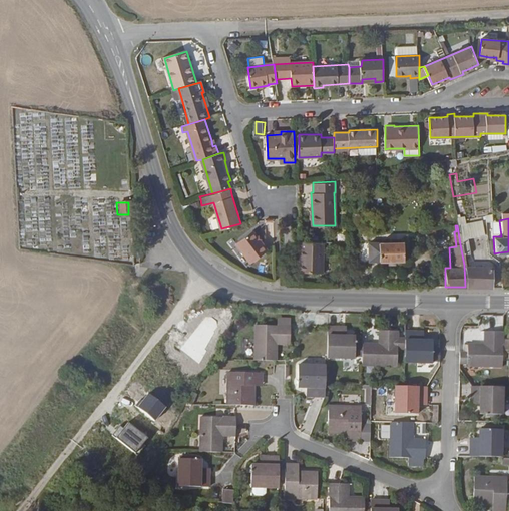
[(255,228),(238,241),(251,260),(269,246),(255,228)]
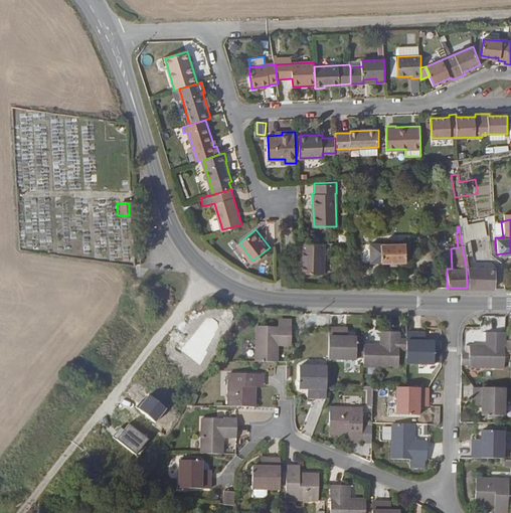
[(326,242),(304,240),(305,261),(302,262),(303,271),(327,272),(326,242)]
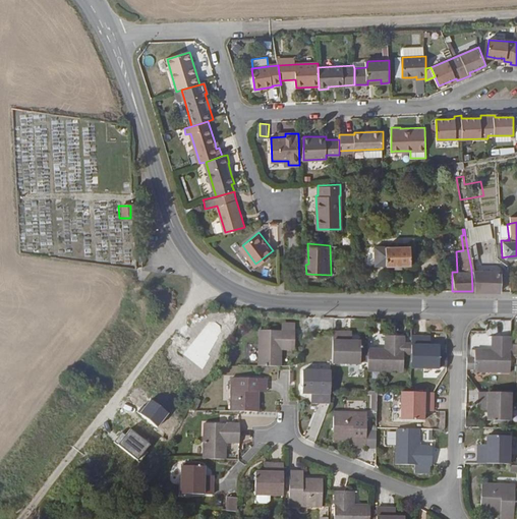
[(408,266),(406,245),(374,246),(374,266),(408,266)]
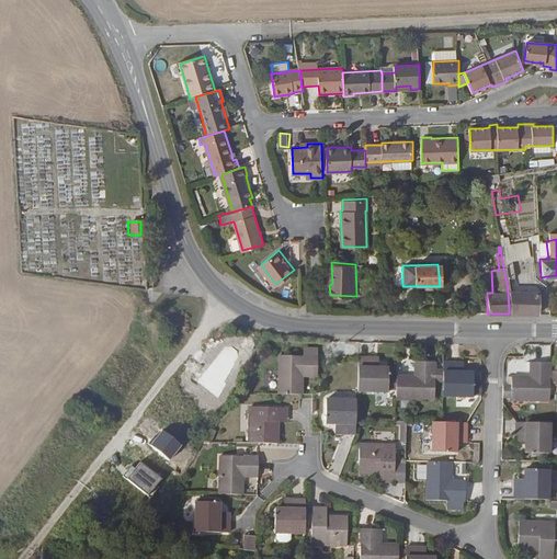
[(535,314),(536,292),(514,293),(509,266),(503,267),(508,289),(509,314),(535,314)]
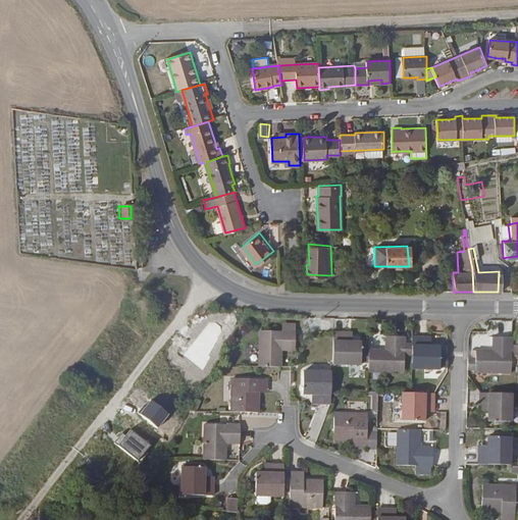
[(259,328),(258,364),(279,365),(280,348),(294,348),(294,329),(259,328)]
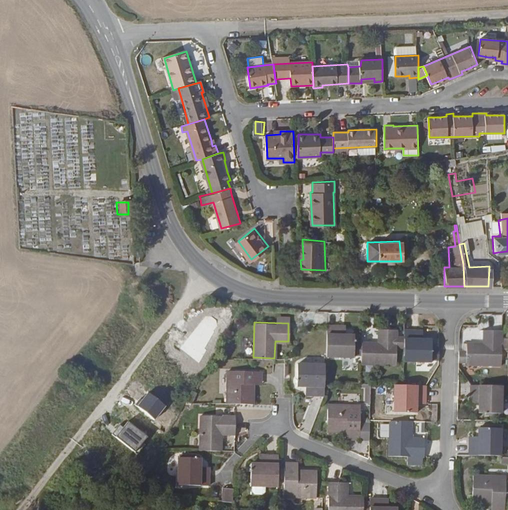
[(339,324),(326,324),(325,355),(352,356),(352,353),(359,353),(359,344),(353,344),(353,333),(344,333),(339,333),(339,324)]
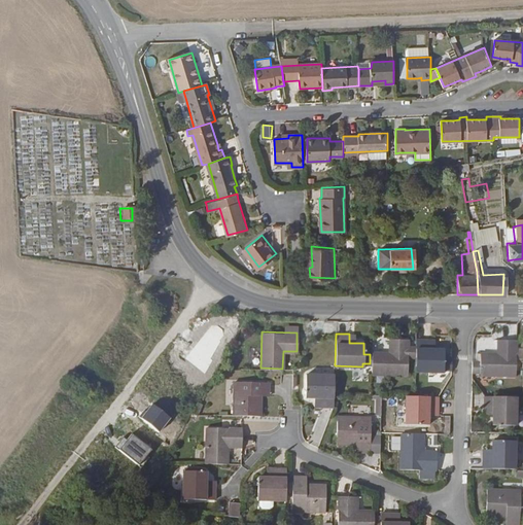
[(370,354),(370,363),(370,374),(406,375),(407,357),(414,357),(415,346),(408,346),(408,340),(388,339),(388,352),(371,352),(370,354)]
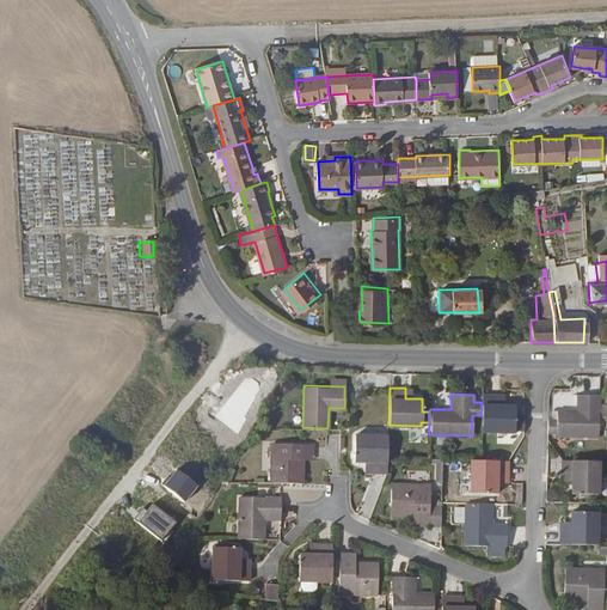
[(596,412),(596,394),(575,394),(575,409),(555,409),(553,414),(545,414),(544,426),(553,426),(553,434),(596,435),(596,412)]
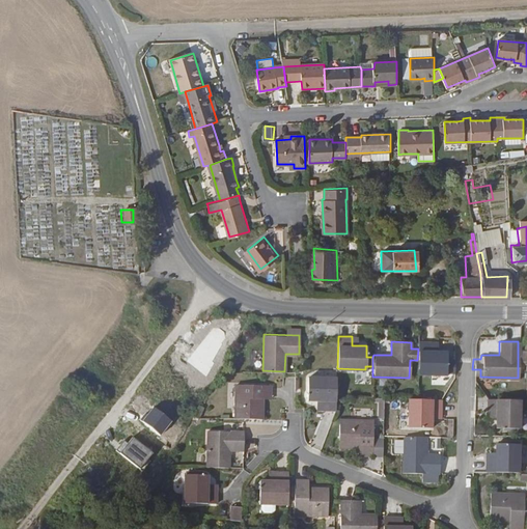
[(433,342),(418,342),(418,349),(417,360),(417,374),(445,376),(445,367),(453,367),(453,358),(445,357),(445,352),(437,352),(432,351),(433,342)]
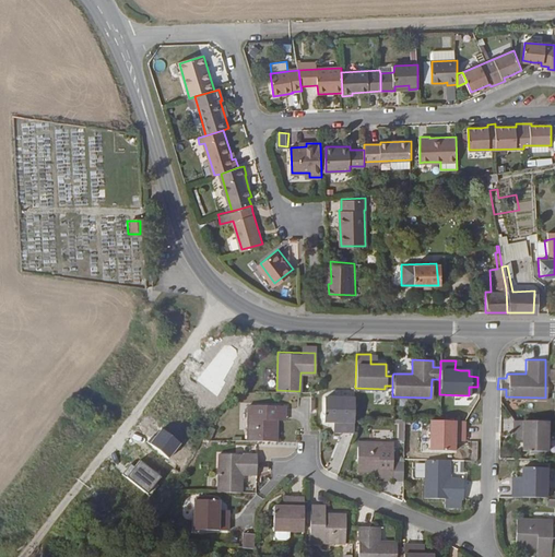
[(338,430),(353,431),(353,417),(353,398),(323,396),(323,422),(332,422),(338,422),(338,430)]
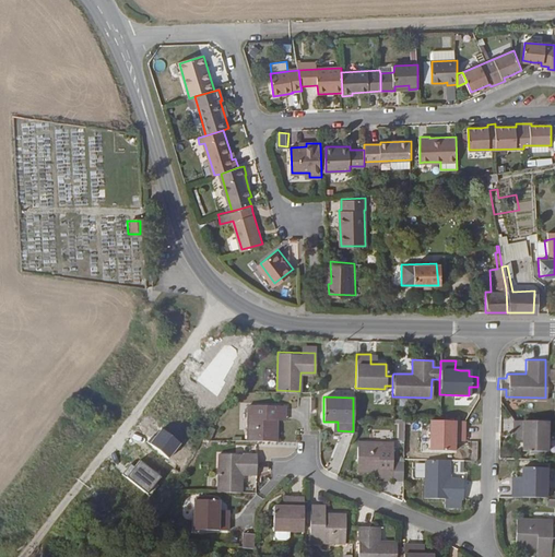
[(246,439),(276,439),(276,418),(276,414),(284,414),(285,405),(247,404),(246,439)]
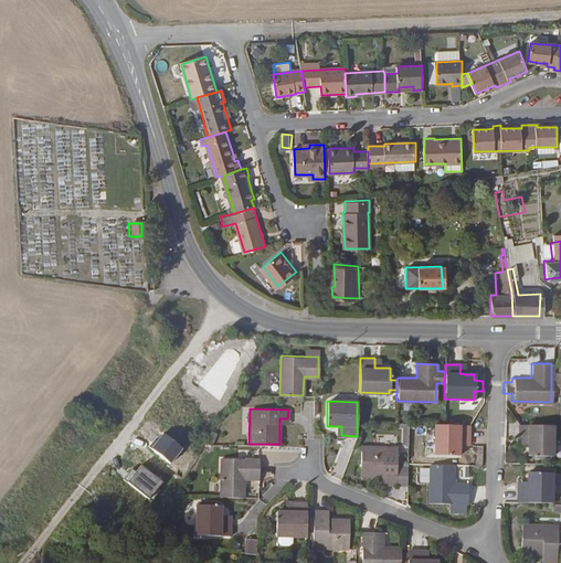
[(466,439),(466,425),(443,424),(432,424),(432,454),(457,454),(457,445),(458,439),(466,439)]
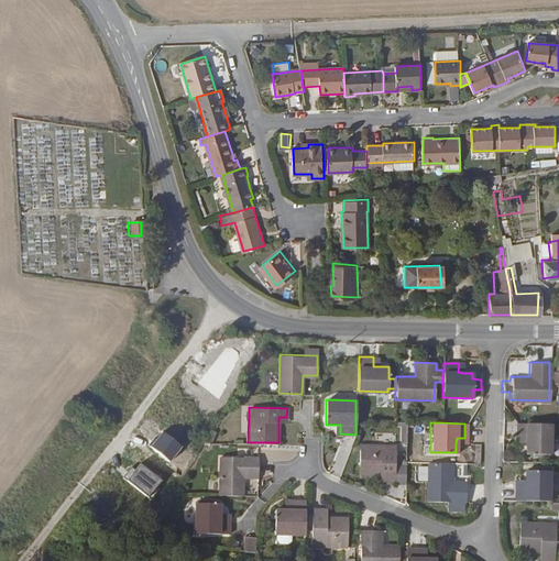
[(549,424),(515,422),(514,438),(523,438),(523,442),(523,452),(548,453),(549,424)]
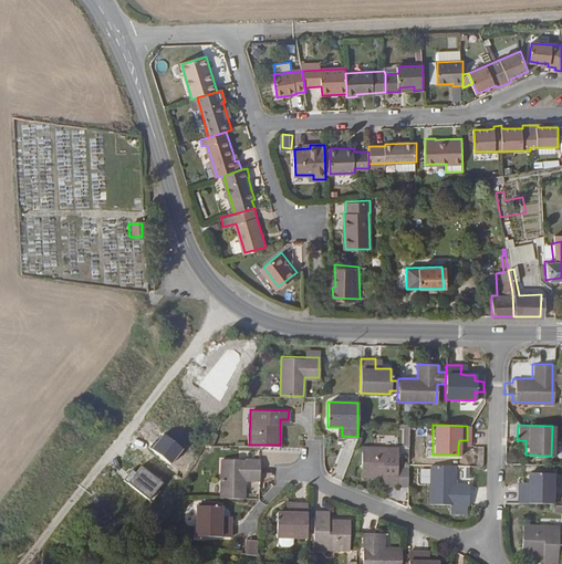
[(396,448),(361,447),(361,477),(382,477),(386,477),(386,486),(395,486),(396,448)]
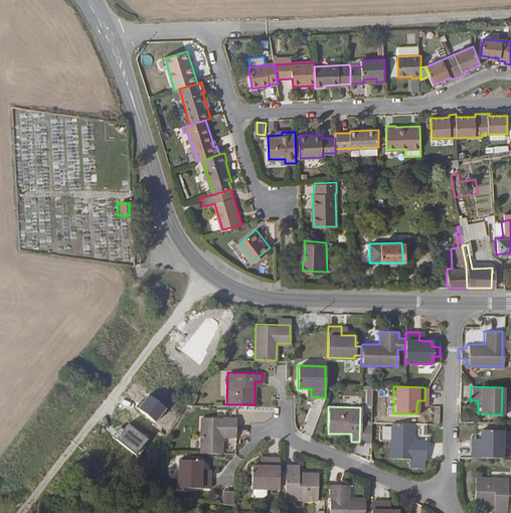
[(199,452),(221,452),(221,435),(234,435),(234,416),(200,416),(199,452)]
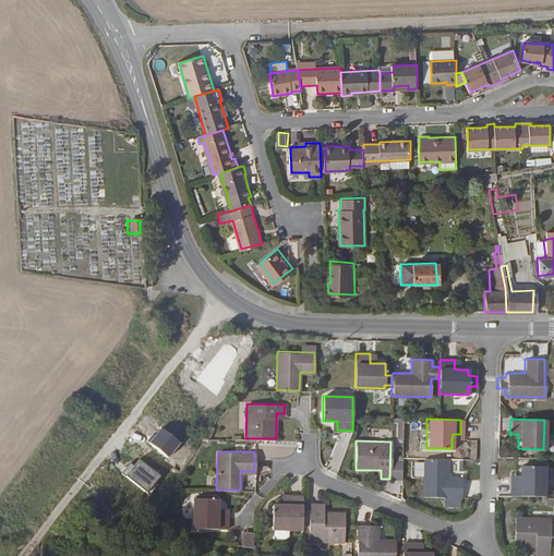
[(447,460),(423,460),(423,463),(423,478),(422,498),(443,499),(442,508),(458,508),(458,500),(460,500),(460,480),(447,479),(447,460)]
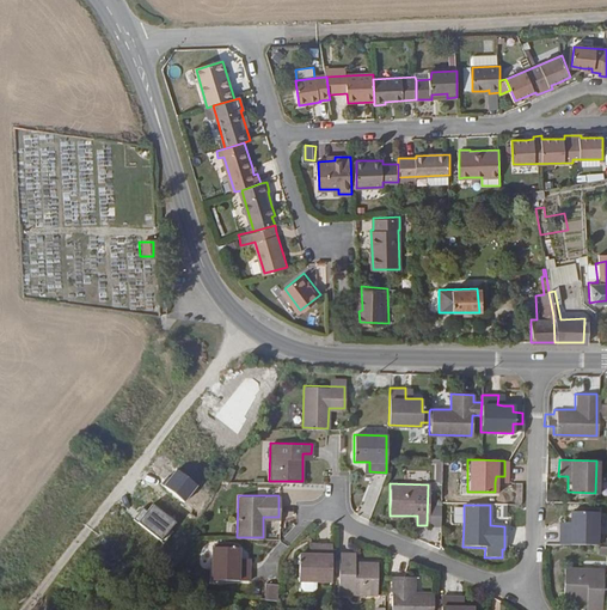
[(452,524),(464,524),(464,508),(452,508),(452,524)]
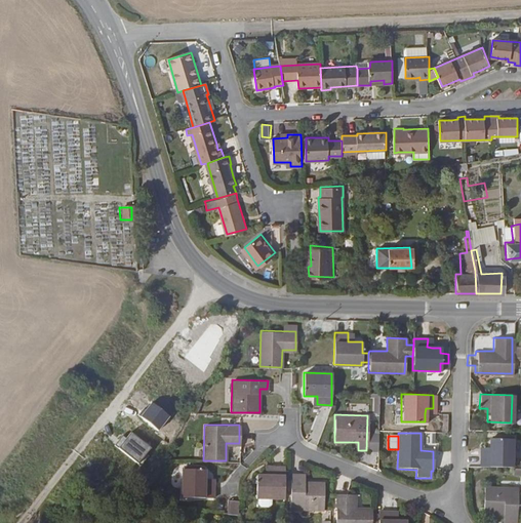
[(478,466),(510,467),(511,440),(486,439),(486,447),(486,452),(478,452),(478,466)]
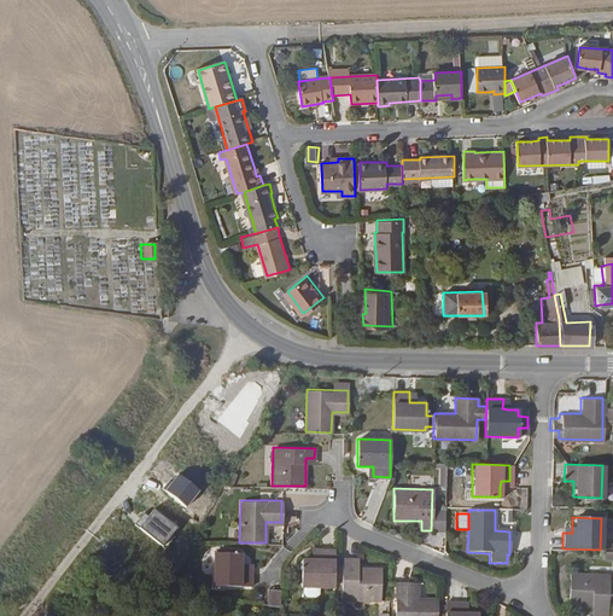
[(301,585),(332,586),(333,558),(322,558),(317,557),(317,547),(301,547),(301,585)]
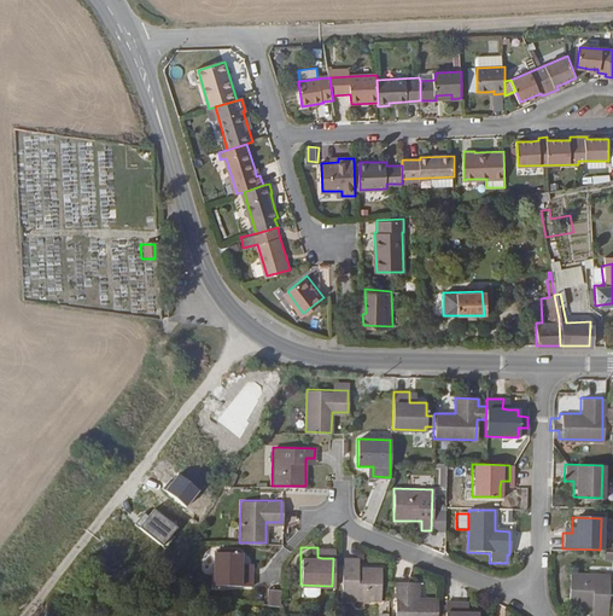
[(214,551),(212,583),(250,585),(251,568),(240,568),(241,562),(241,552),(214,551)]
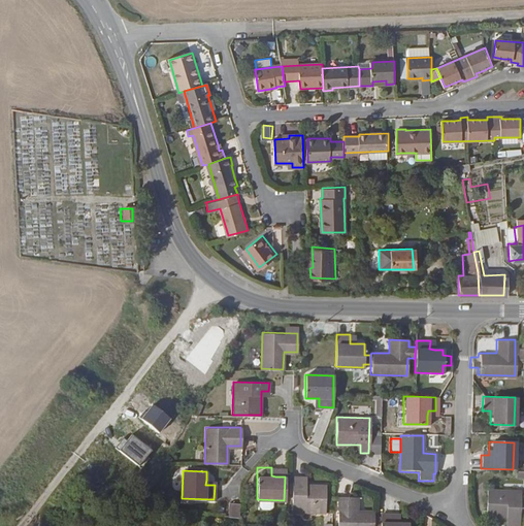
[(292,475),(291,511),(324,511),(324,484),(304,484),(300,484),(300,475),(292,475)]
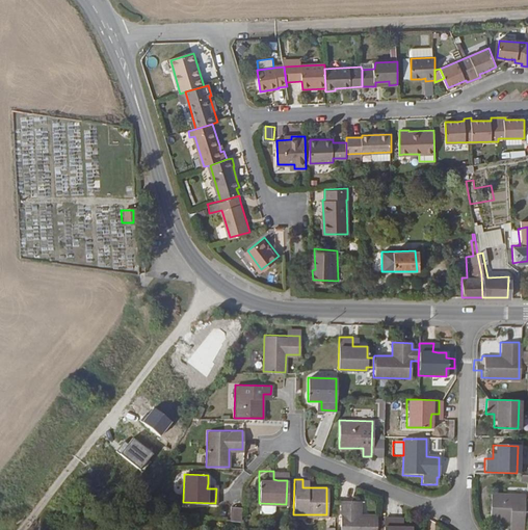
[(522,495),(489,494),(487,522),(507,522),(512,523),(511,529),(521,529),(522,495)]
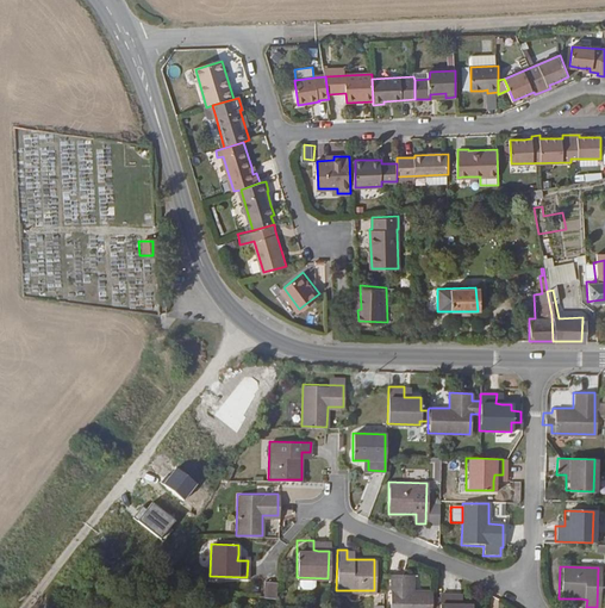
[(429,607),(430,590),(410,590),(411,574),(390,574),(387,607),(429,607)]
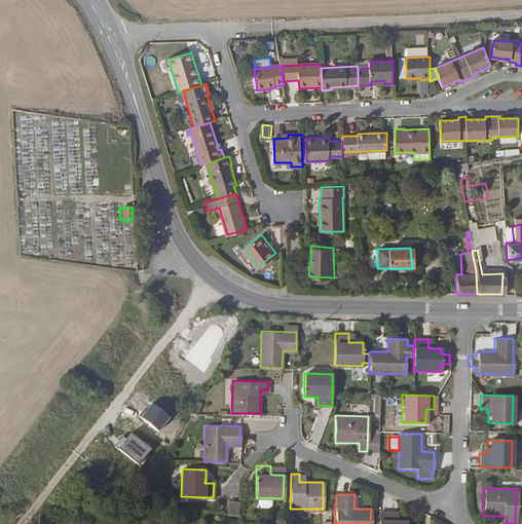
[(227,515),(238,516),(238,502),(228,502),(227,515)]
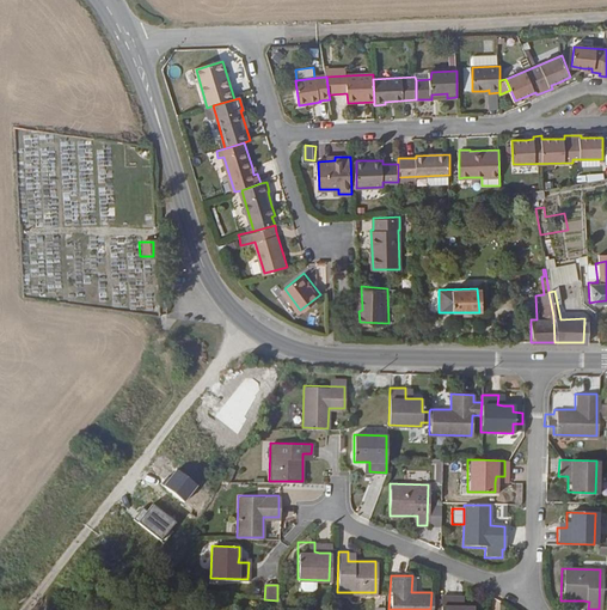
[(455,596),(440,595),(439,609),(471,609),(471,607),(460,605),(455,605),(455,596)]
